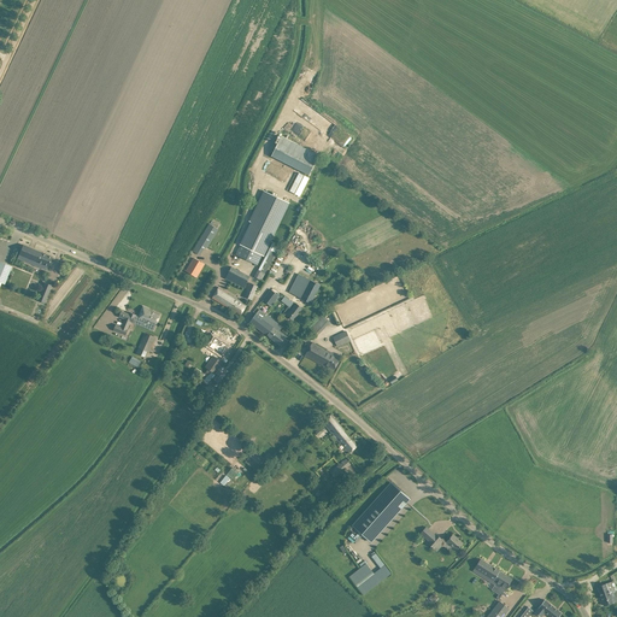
[(282,136),(271,157),(309,176),(319,156),(282,136)]
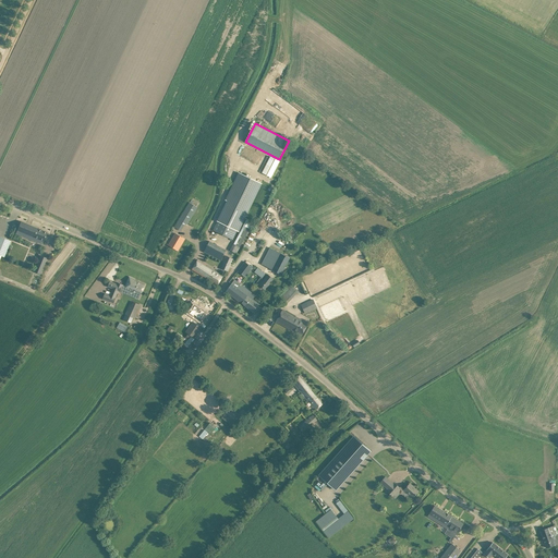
[(228,199),(214,230),(232,240),(245,214),(246,214),(262,183),(240,173),(227,199),(228,199)]
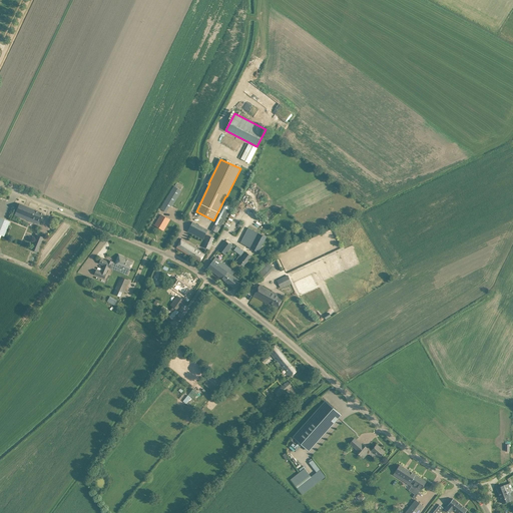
[(174,186),(161,208),(166,211),(168,208),(170,205),(172,206),(181,190),(174,186)]
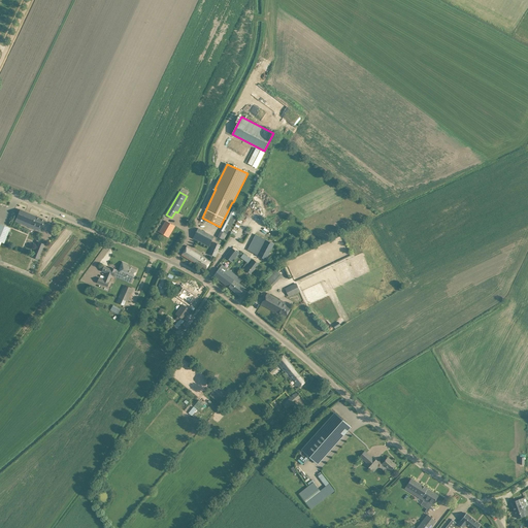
[(232,209),(218,236),(224,239),(238,211),(233,208),(232,209)]
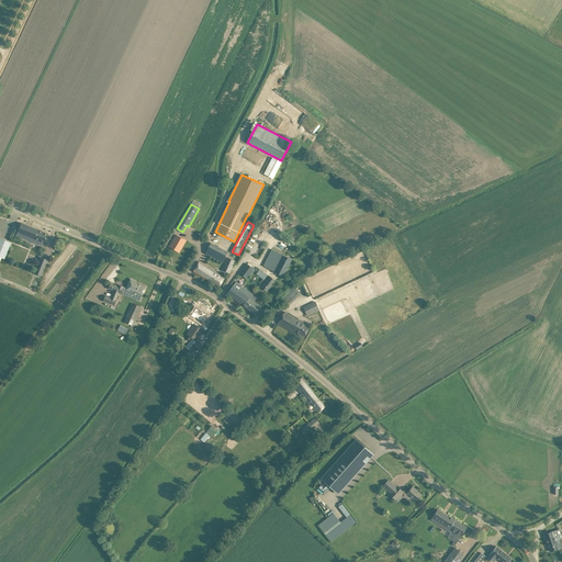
[(21,223),(15,235),(32,242),(43,246),(47,234),(21,223)]
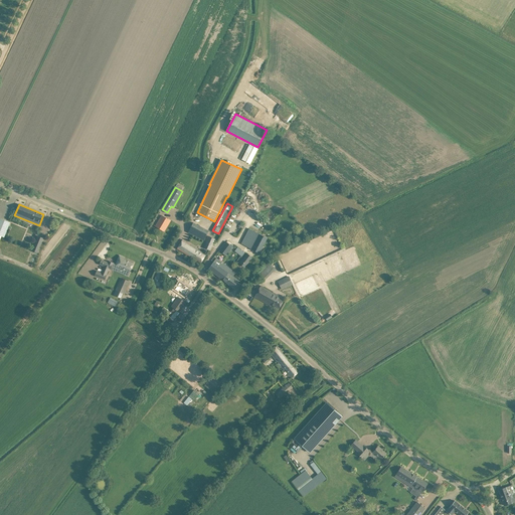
[(162,215),(158,221),(156,225),(164,230),(170,220),(162,215)]
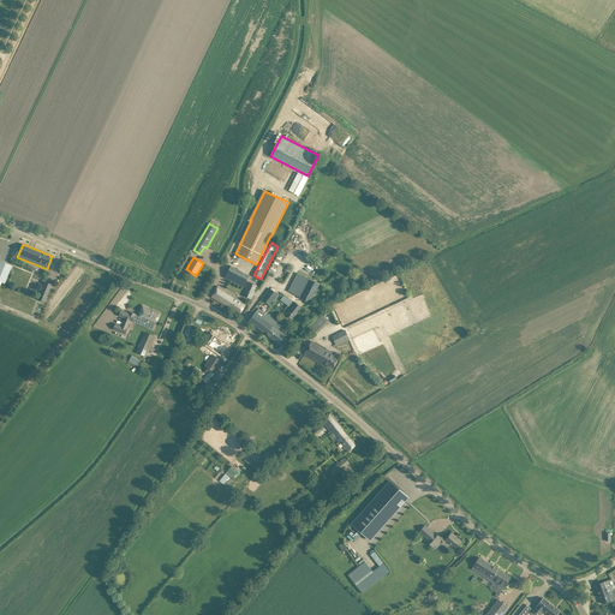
[(273,278),(279,280),(284,270),(279,268),(281,261),(275,258),(268,272),(274,274),(273,278)]
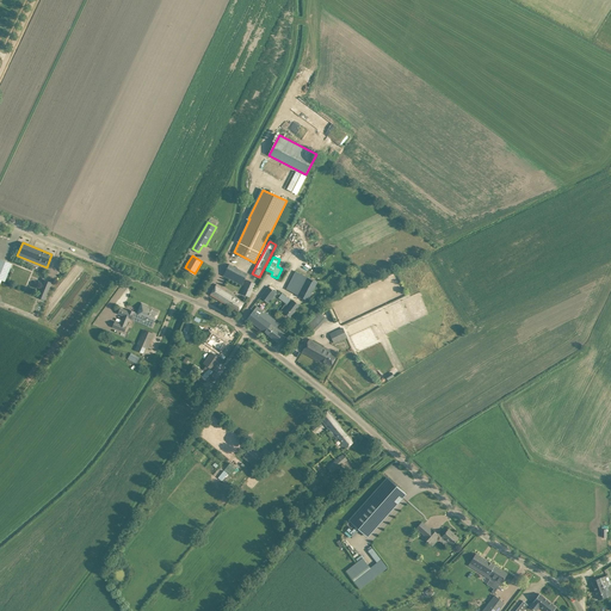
[(5,282),(12,264),(0,259),(0,283),(1,281),(5,282)]
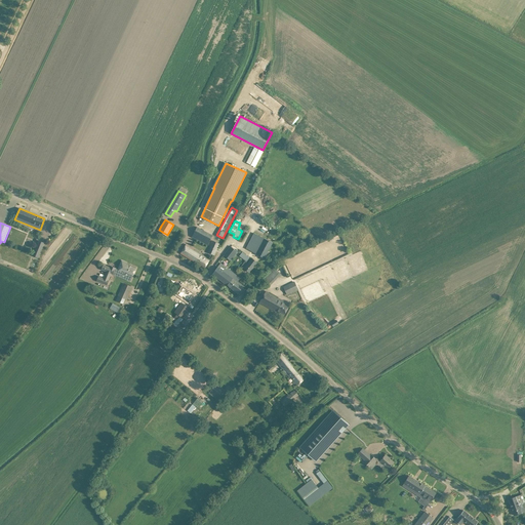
[(213,235),(197,227),(192,236),(208,245),(213,235)]
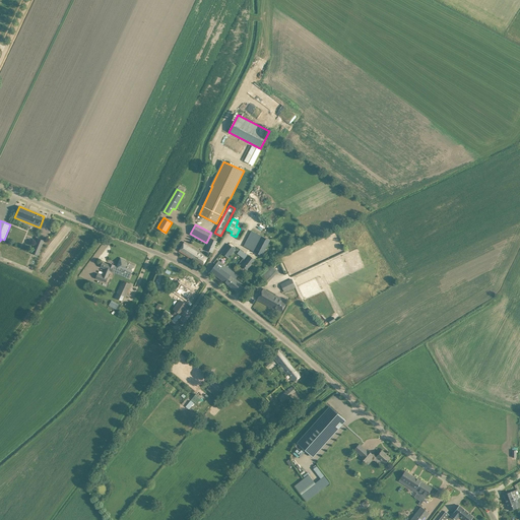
[(252,231),(244,246),(263,256),(271,240),(252,231)]
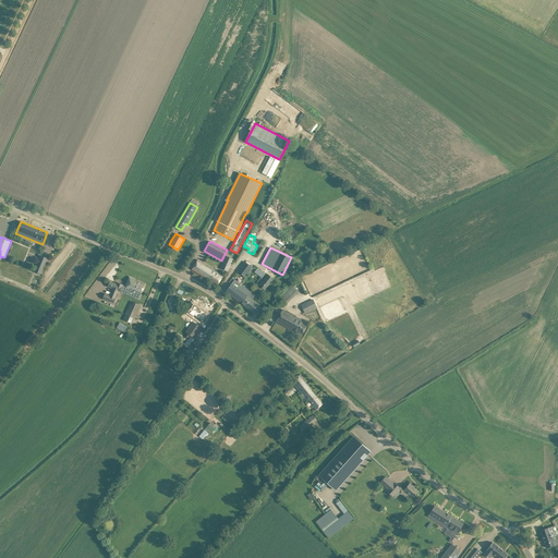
[(40,255),(33,271),(40,275),(47,258),(40,255)]
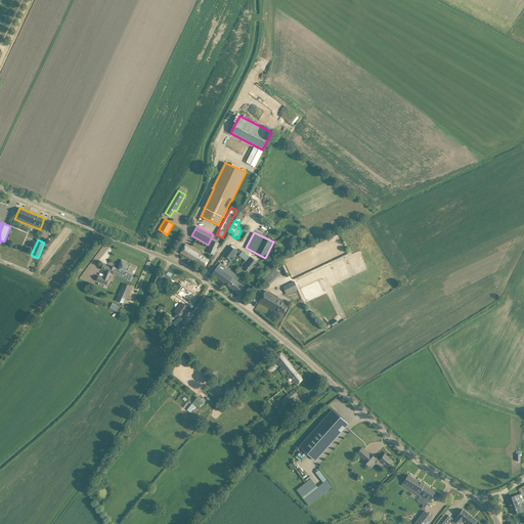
[(207,252),(214,255),(219,243),(212,241),(207,252)]
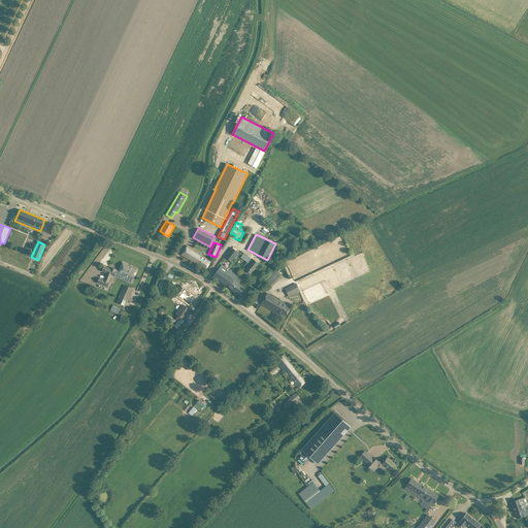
[(187,246),(185,251),(182,255),(206,269),(211,261),(204,258),(205,257),(187,246)]
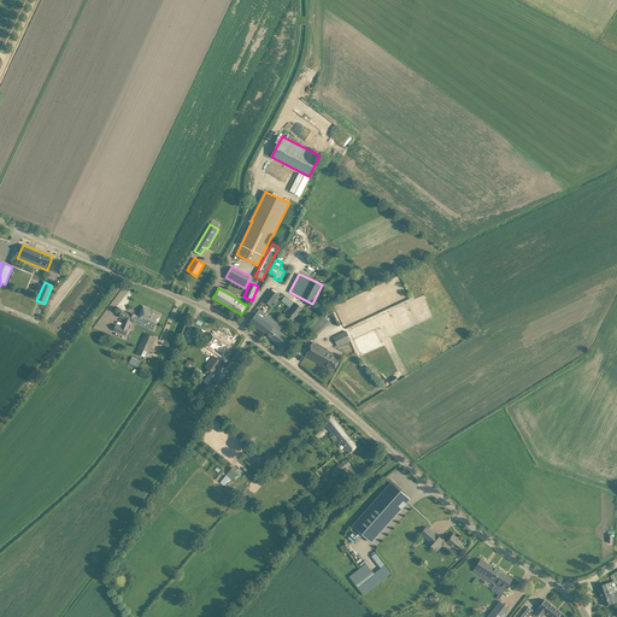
[(263,300),(272,306),(280,297),(271,289),(263,300)]
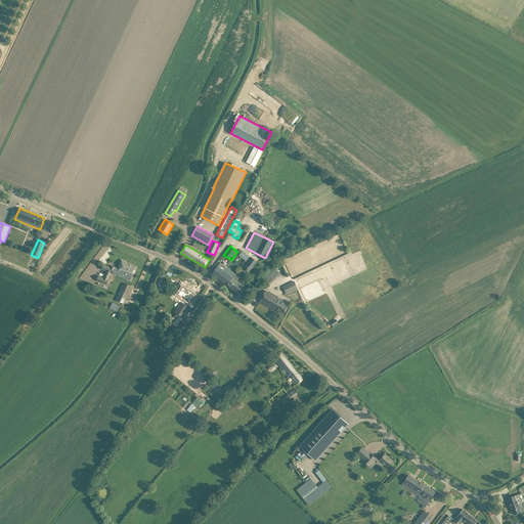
[(244,264),(243,266),(250,271),(257,262),(252,258),(246,265),(244,264)]
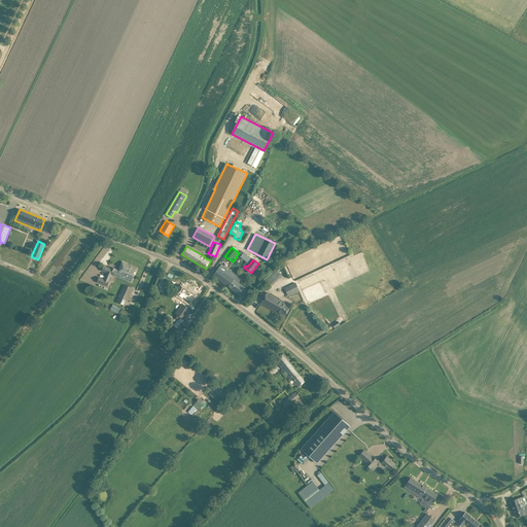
[(127,264),(123,261),(118,271),(116,270),(116,269),(111,267),(110,269),(104,266),(102,271),(106,273),(104,279),(99,277),(97,282),(107,286),(109,281),(111,275),(113,275),(115,273),(128,278),(129,275),(133,277),(137,269),(127,265),(127,264)]
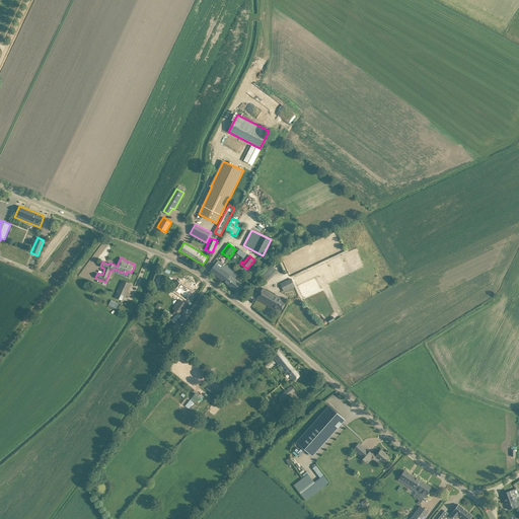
[(218,261),(213,267),(210,271),(235,290),(240,283),(235,279),(237,275),(218,261)]
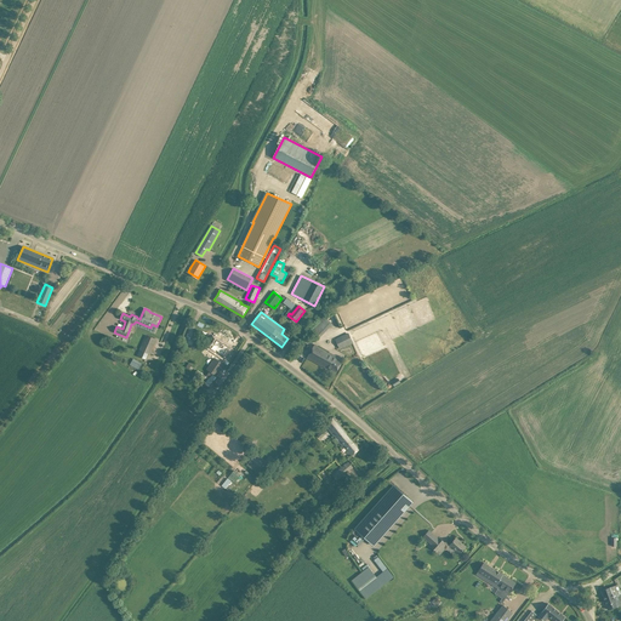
[(311,330),(319,337),(332,324),(324,315),(311,330)]
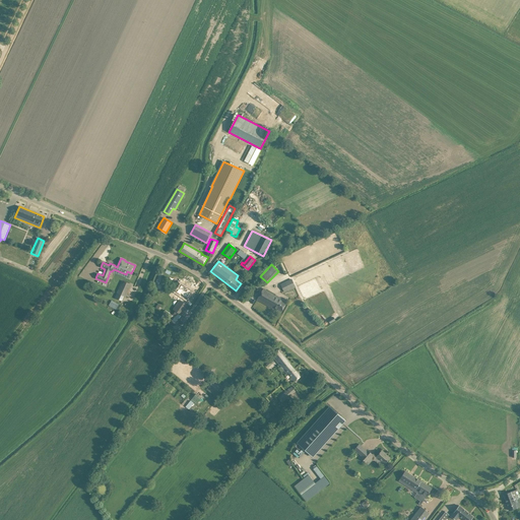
[(291,278),(280,283),(284,293),(296,286),(291,278)]
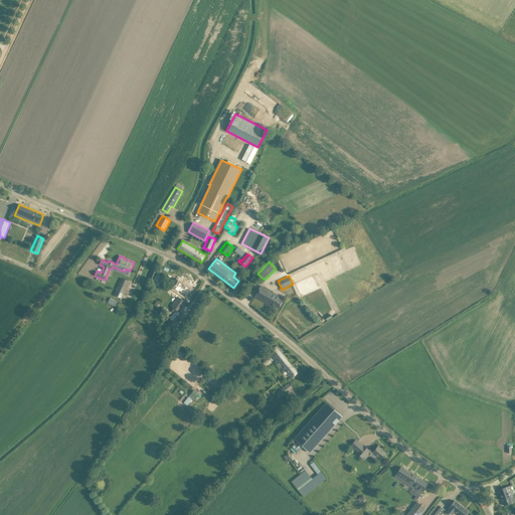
[(121,278),(116,290),(124,293),(124,294),(129,282),(121,278)]
